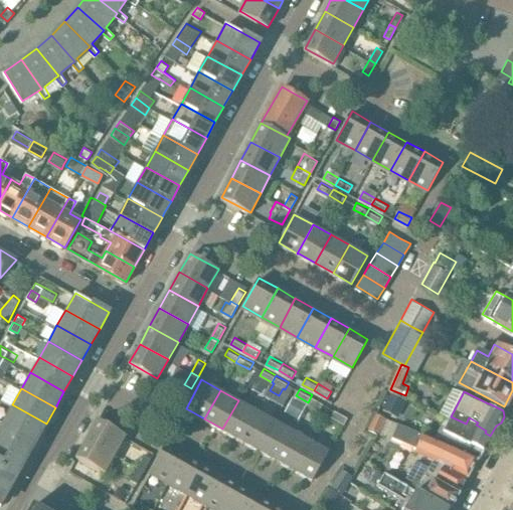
[(312,394),(308,402),(321,409),(325,402),(312,394)]
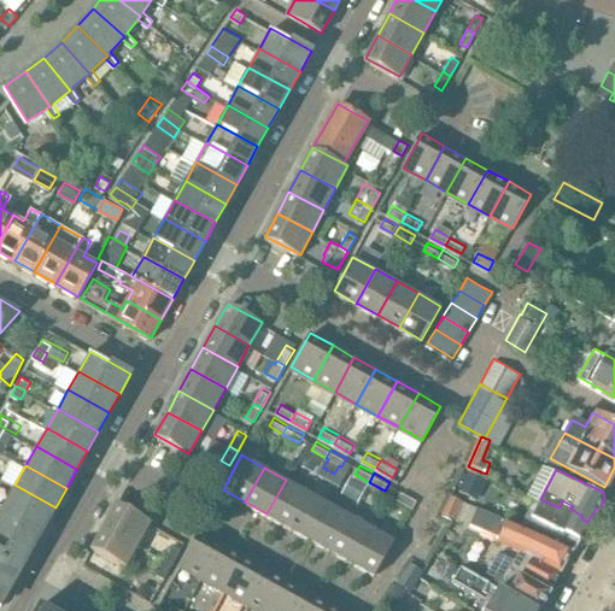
[(267,513),(269,515),(288,526),(306,492),(286,480),(267,513)]
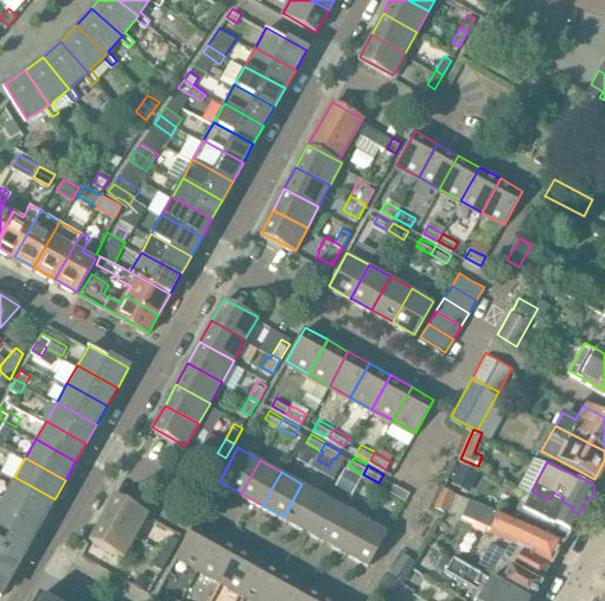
[(14,477),(4,496),(44,517),(55,499),(14,477)]
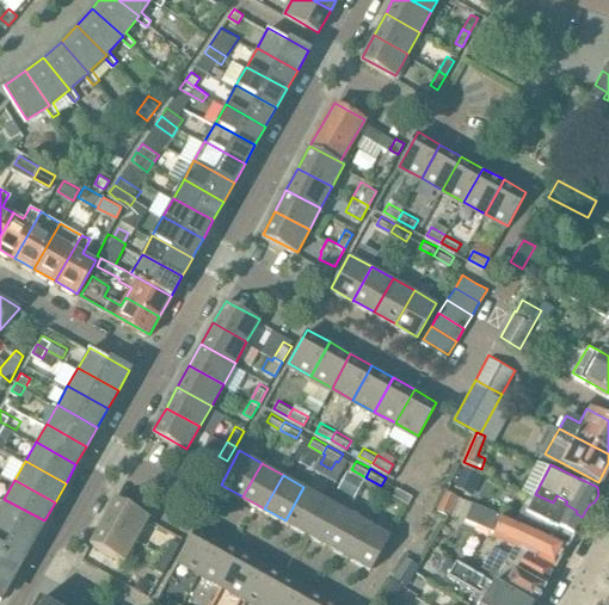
[(408,501),(413,494),(398,486),(394,493),(408,501)]
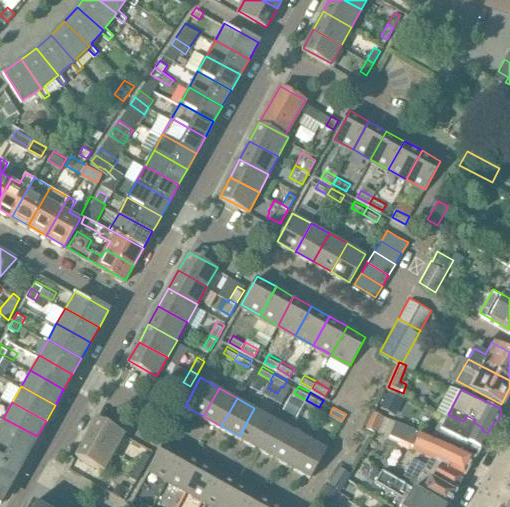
[(239,436),(240,437),(257,446),(272,418),(254,408),(239,436)]
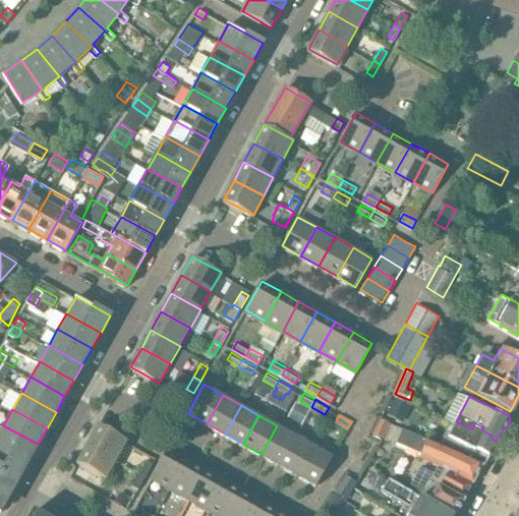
[(381,417),(376,427),(384,432),(385,433),(391,421),(381,417)]
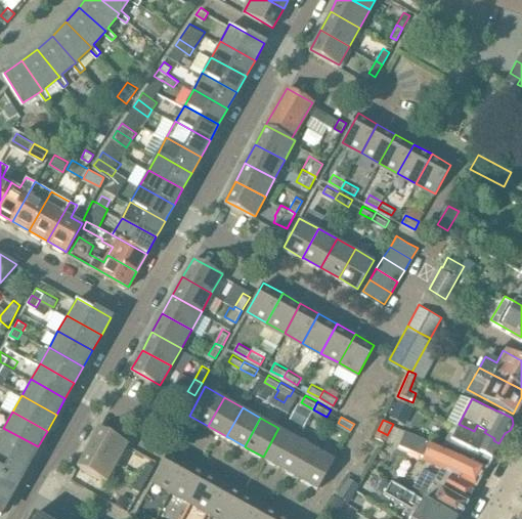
[(486,465),(405,429),(393,424),(387,435),(386,434),(385,437),(399,443),(442,465),(440,467),(475,484),(486,465)]
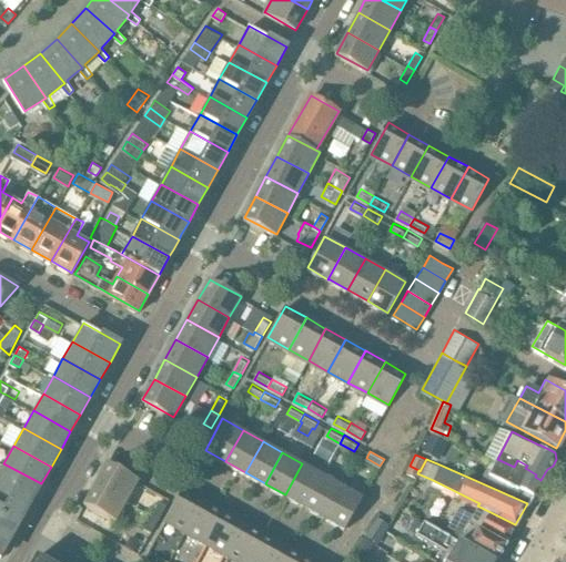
[(534,493),(541,480),(535,477),(536,474),(525,468),(527,466),(517,460),(514,467),(497,459),(485,481),(531,500),(534,493)]
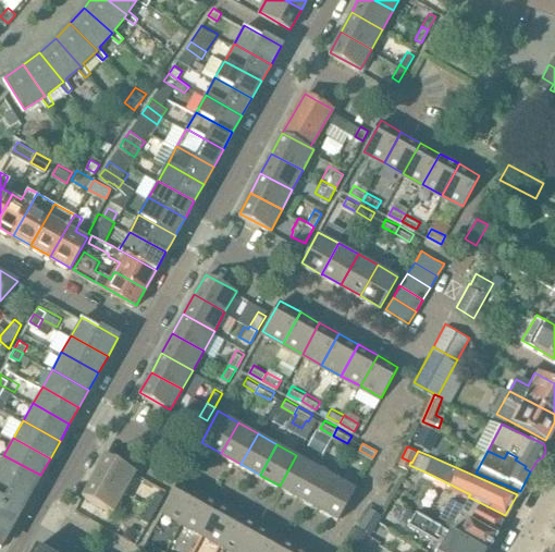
[(125,491),(136,470),(106,453),(94,474),(125,491)]
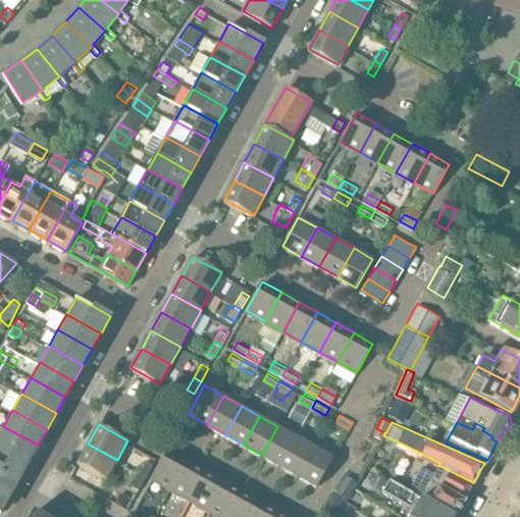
[(3,426),(0,431),(0,445),(29,461),(38,445),(3,426)]
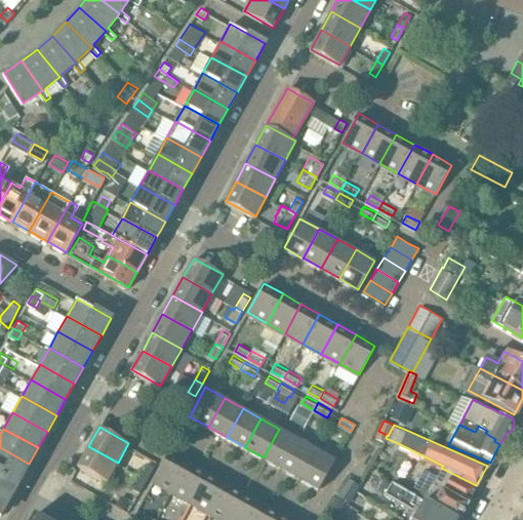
[(264,457),(280,467),(281,468),(297,439),(279,429),(264,457)]
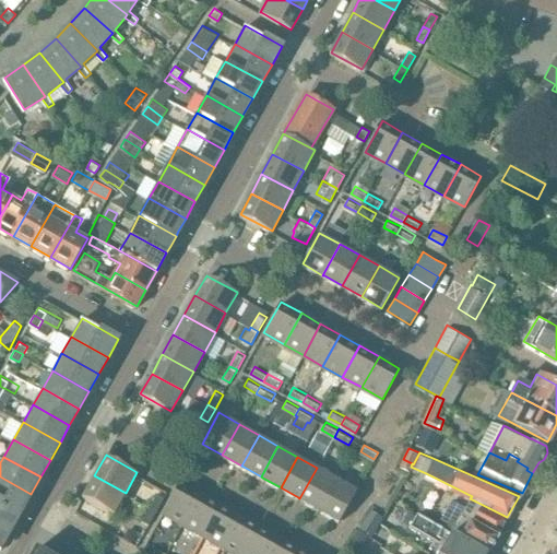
[(336,479),(317,468),(299,498),(319,509),(336,479)]
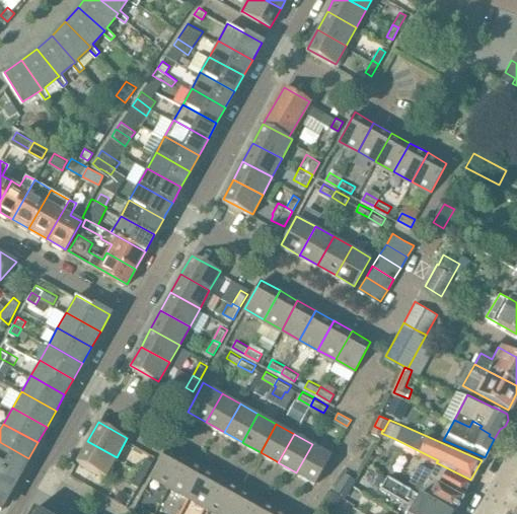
[(87,441),(77,459),(105,475),(117,457),(87,441)]
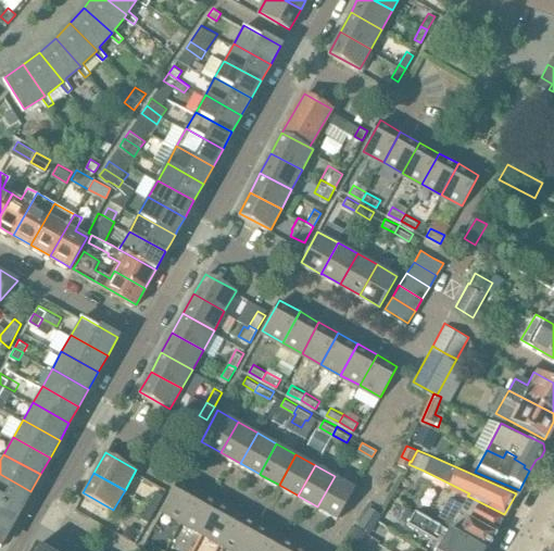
[(0,496),(21,509),(30,491),(0,474),(0,496)]
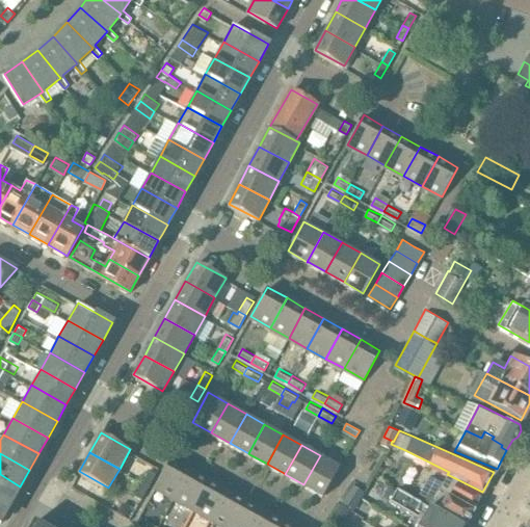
[(303,484),(306,485),(323,495),(340,466),(320,455),(303,484)]
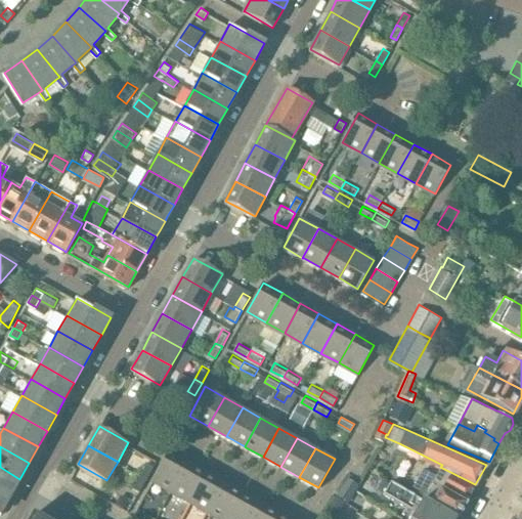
[(187,462),(169,451),(153,480),(172,490),(187,462)]
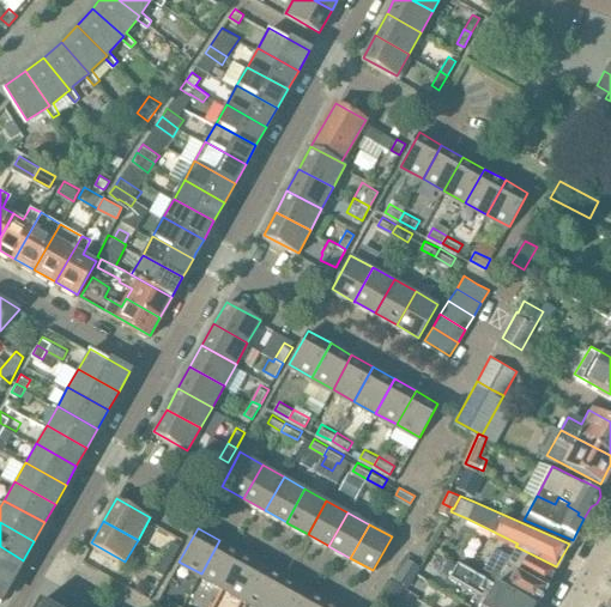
[(164,554),(171,559),(180,544),(173,540),(164,554)]
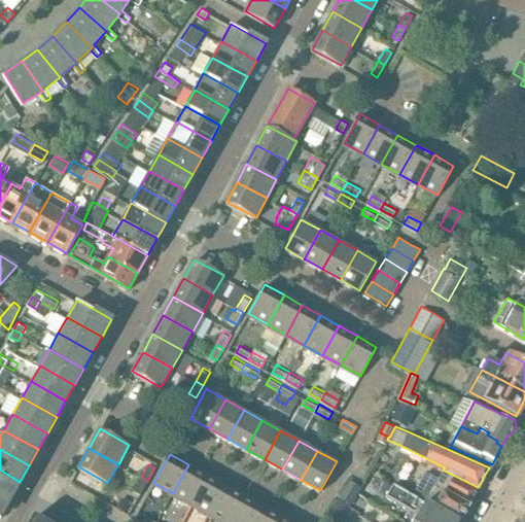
[(173,493),(190,503),(207,475),(188,464),(173,493)]
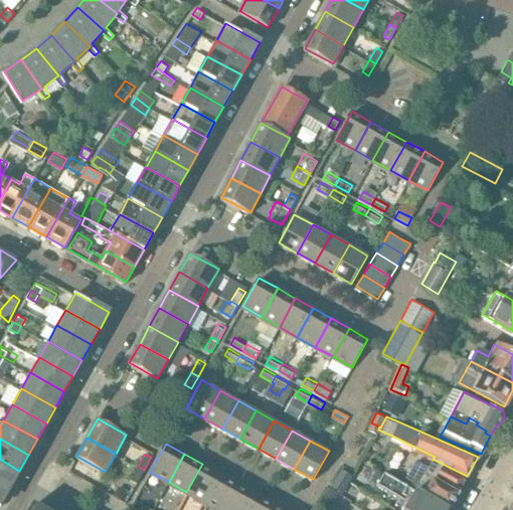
[(19,471),(0,459),(0,504),(0,505),(19,471)]
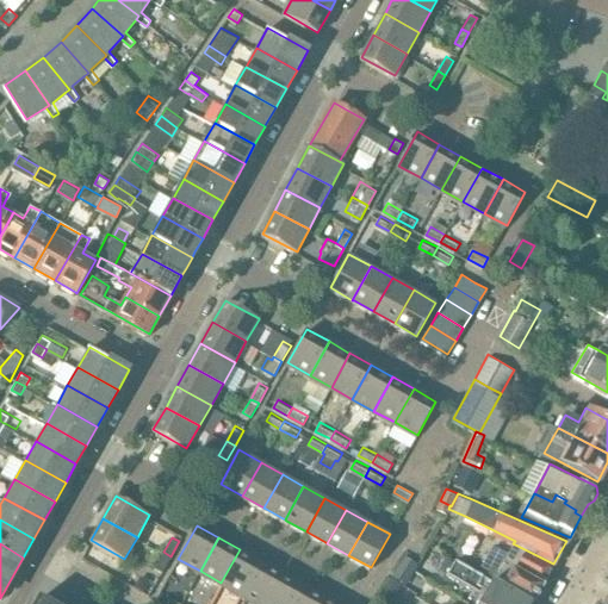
[(543,584),(554,564),(553,564),(513,543),(509,550),(496,543),(489,554),(543,584)]
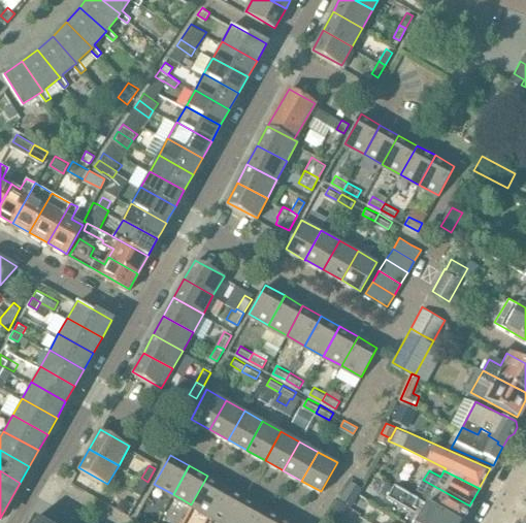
[(226,486),(225,485),(207,476),(191,504),(209,515),(226,486)]
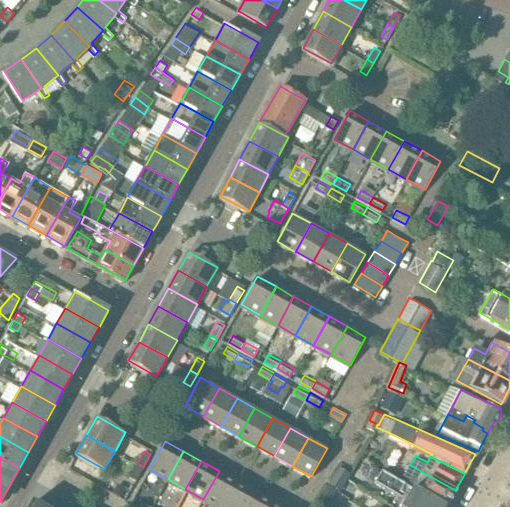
[(143,467),(137,463),(131,475),(137,479),(143,467)]
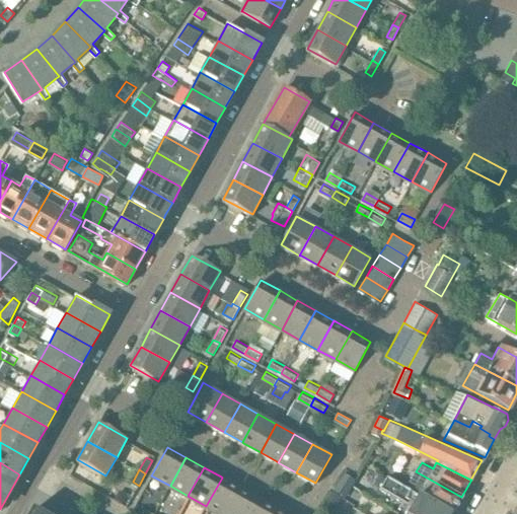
[(416,471),(408,486),(453,513),(461,497),(416,471)]
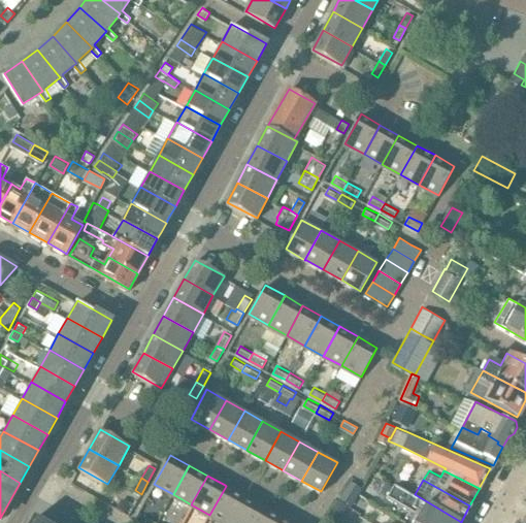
[(419,514),(414,522),(459,522),(461,522),(415,494),(394,482),(387,495),(419,514)]
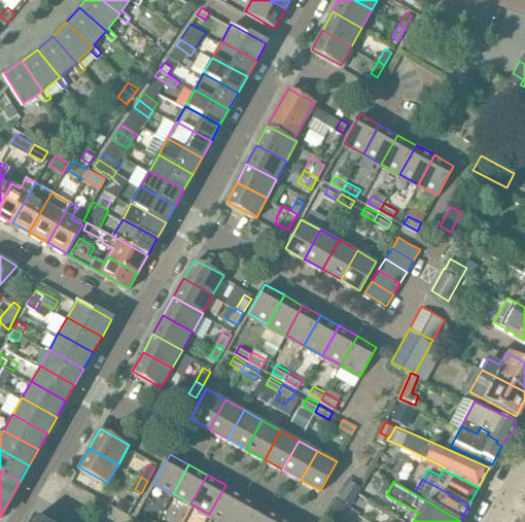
[(229,521),(244,495),(225,485),(209,514),(223,521),(229,521)]
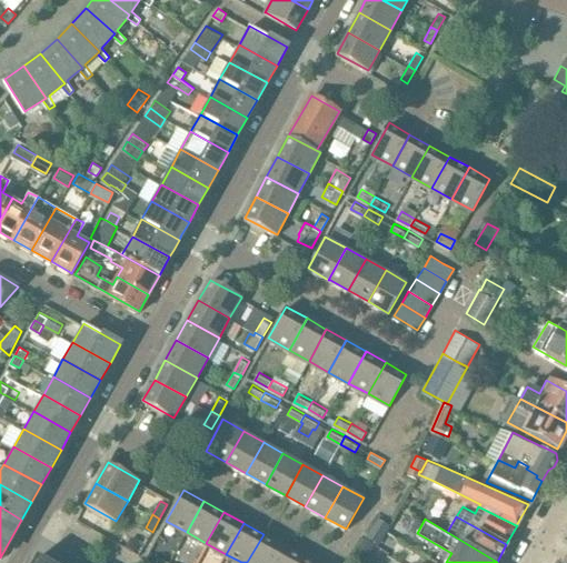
[(247,562),(272,562),(284,545),(264,534),(247,562)]
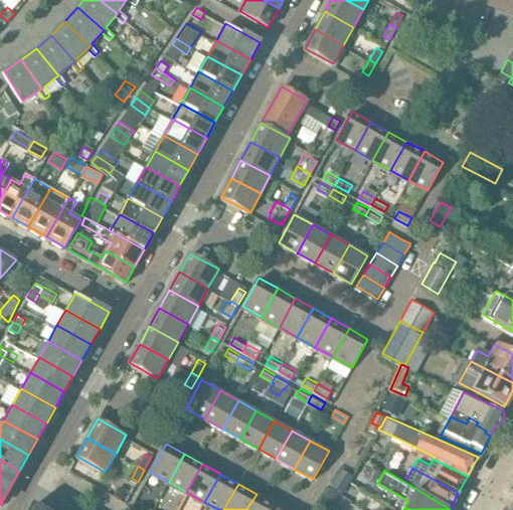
[(331,509),(343,491),(334,486),(325,501),(332,506),(330,508),(331,509)]
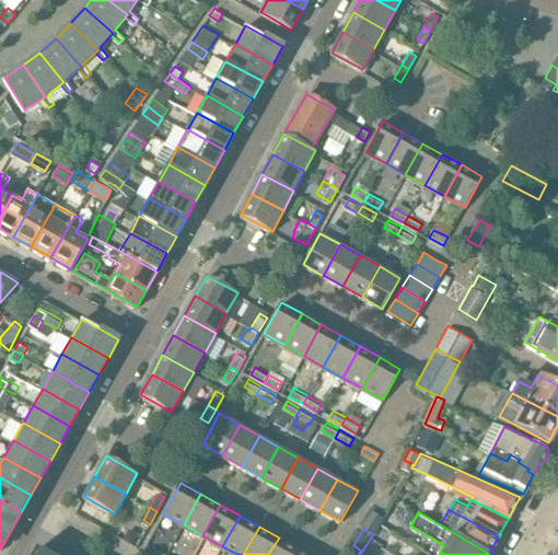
[(373,534),(360,554),(362,554),(369,554),(380,538),(373,534)]
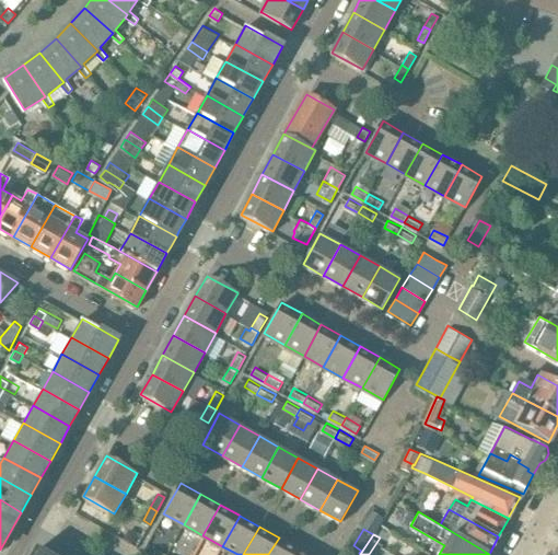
[(268,554),(293,554),(299,547),(279,538),(268,554)]
